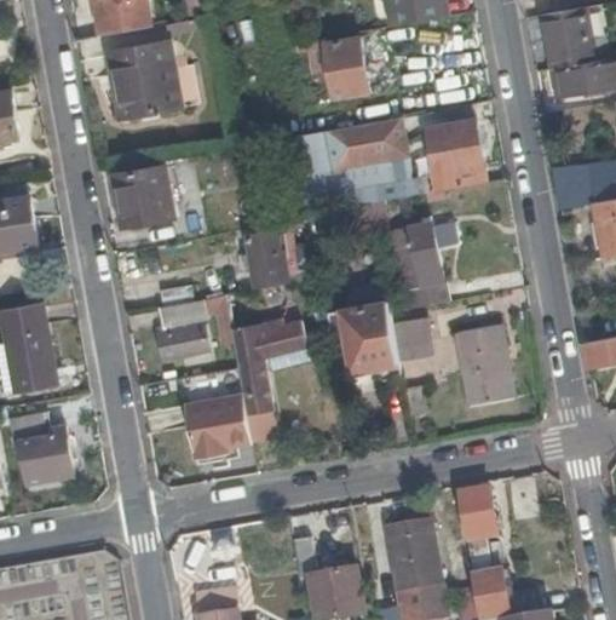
[(93,0),(99,36),(151,28),(145,0),(93,0)]
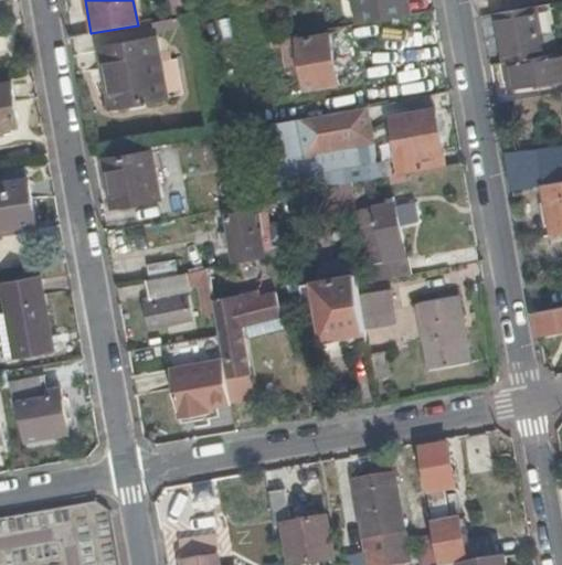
[(352,0),(357,25),(407,17),(404,0),(352,0)]
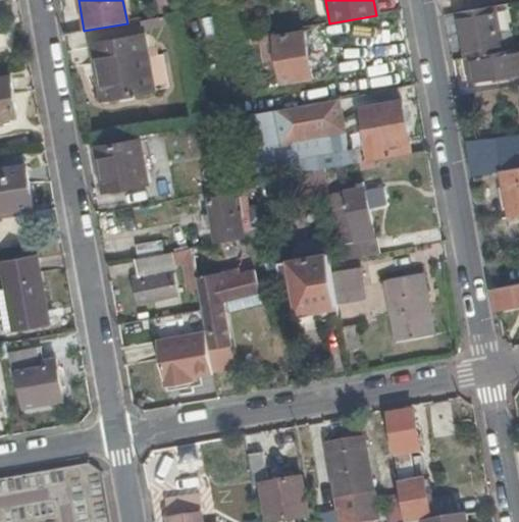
[(498,51),(490,6),(463,10),(457,12),(465,56),(498,51)]
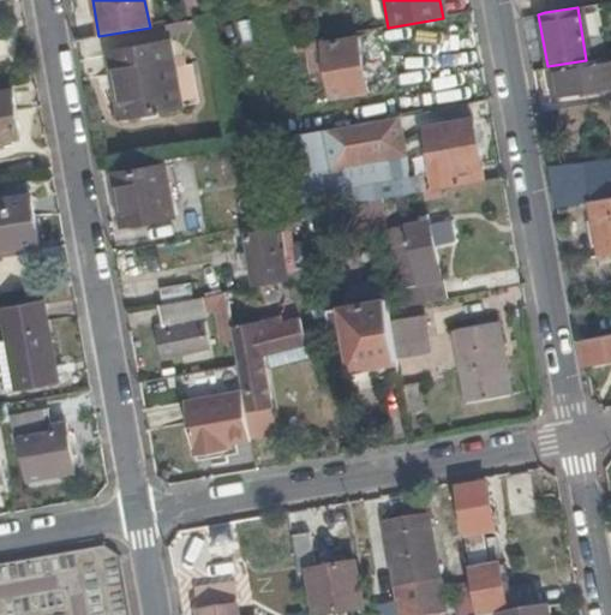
[(301,43),(294,45),(295,55),(306,53),(309,76),(327,73),(331,100),(367,94),(358,39),(321,45),(321,40),(301,43)]
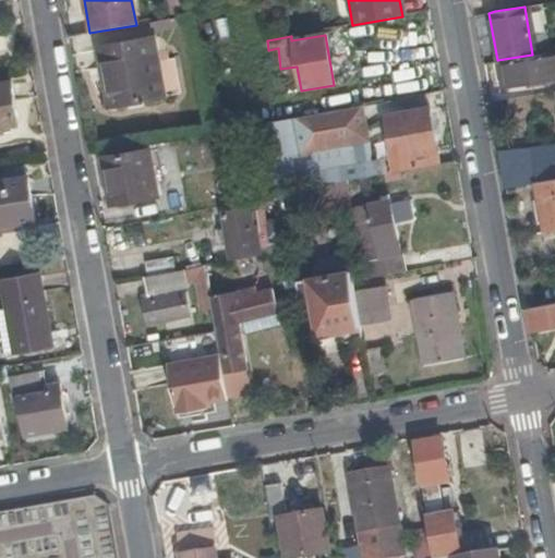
[(112,105),(164,96),(152,39),(98,48),(103,71),(106,71),(112,105)]
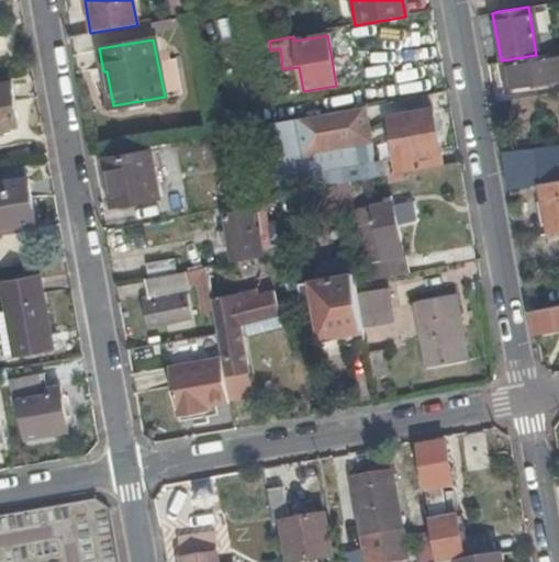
[(558,49),(546,53),(540,54),(541,58),(502,65),(506,88),(558,78),(558,49)]
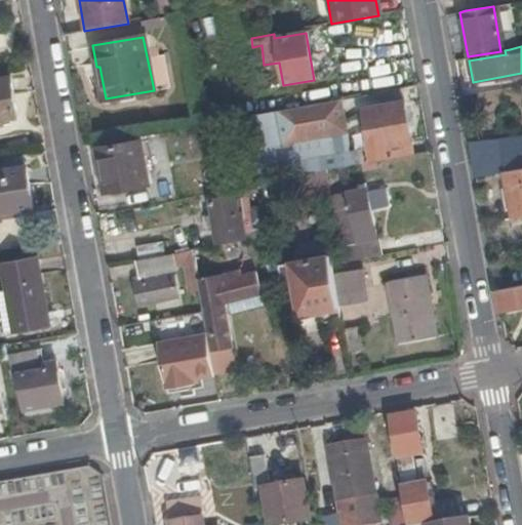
[(335,48),(335,58),(363,56),(362,47),(335,48)]
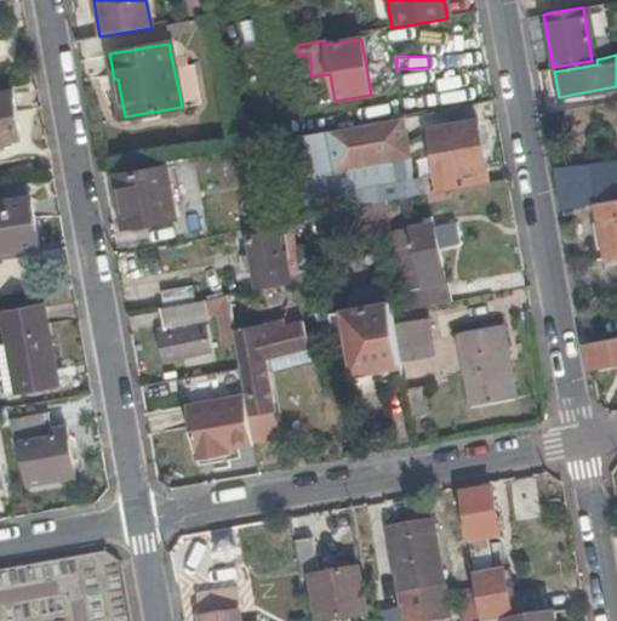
[(596,60),(592,61),(553,67),(554,72),(598,64),(596,60)]
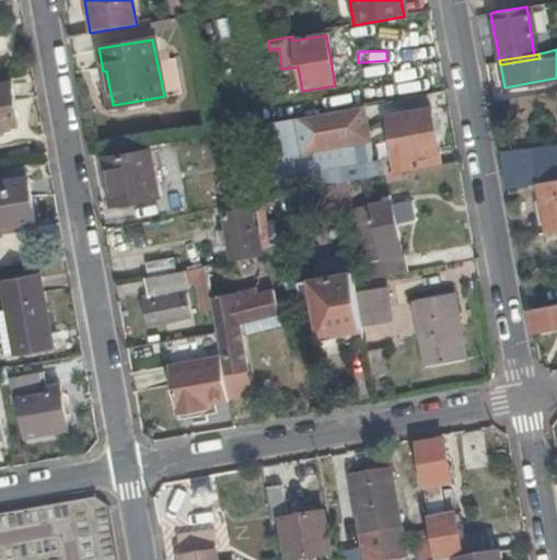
[(0,129),(16,127),(9,82),(0,83),(0,129)]
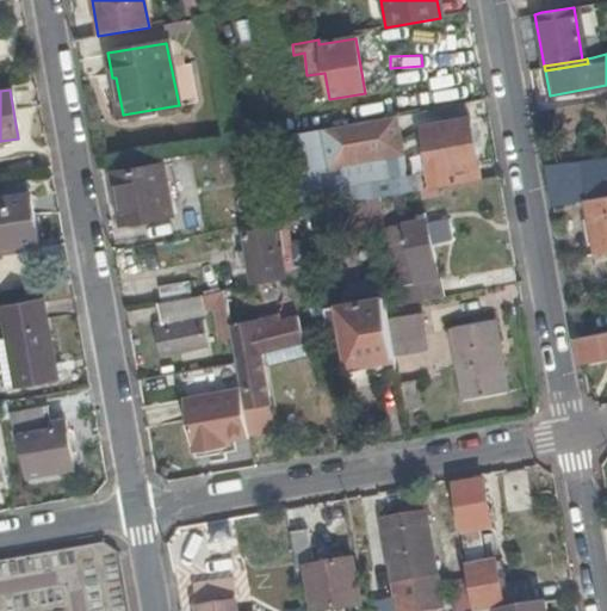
[(347,106),(350,125),(394,117),(391,98),(347,106)]
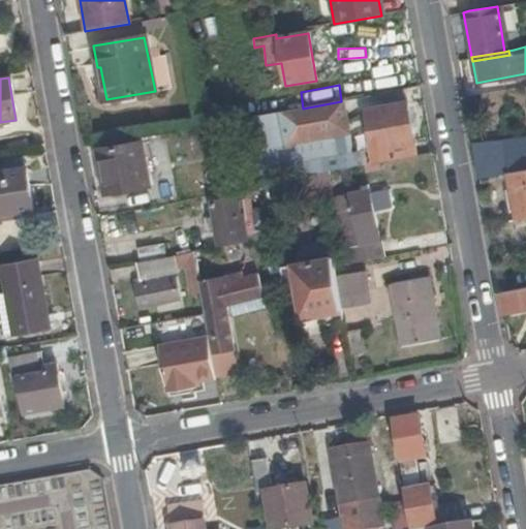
[(285,145),(348,133),(343,101),(341,101),(303,109),(279,112),(285,145)]
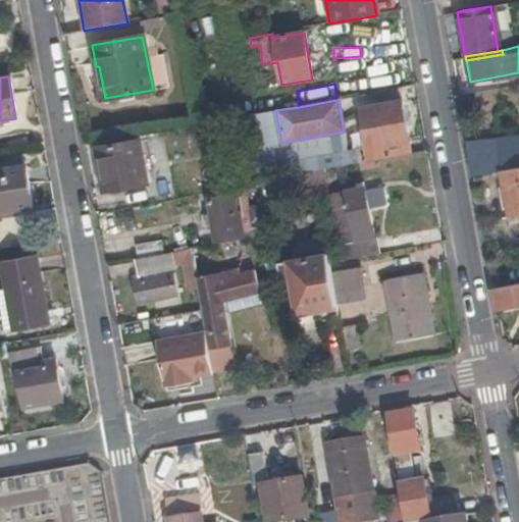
[(370,162),(411,155),(401,102),(367,107),(360,109),(370,162)]
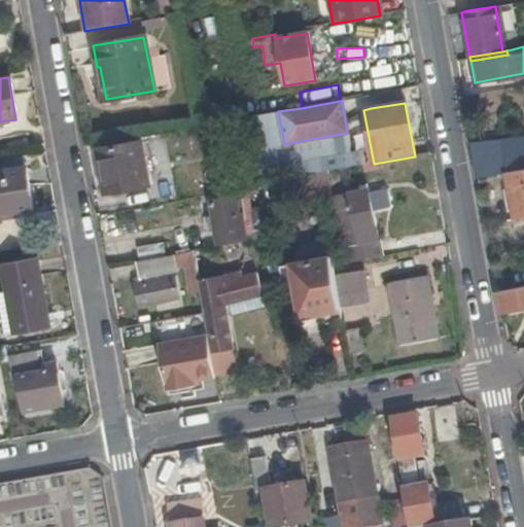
[(246,189),(264,186),(263,183),(312,175),(310,161),(342,155),(340,143),(349,142),(347,133),(284,144),(278,111),(260,115),(262,121),(266,145),(257,146),(260,167),(242,170),(246,189)]
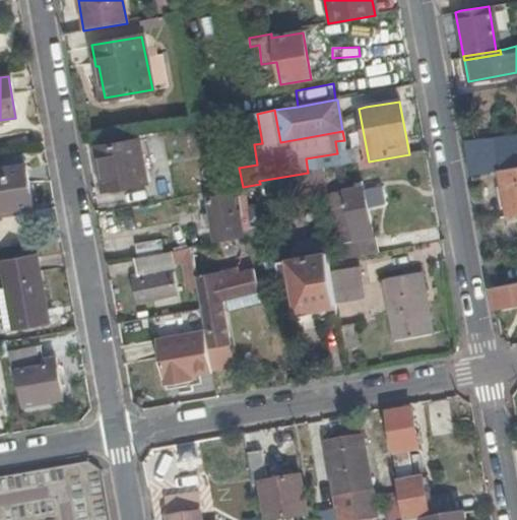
[(230,118),(239,168),(257,165),(254,144),(250,121),(258,120),(257,114),(230,118)]
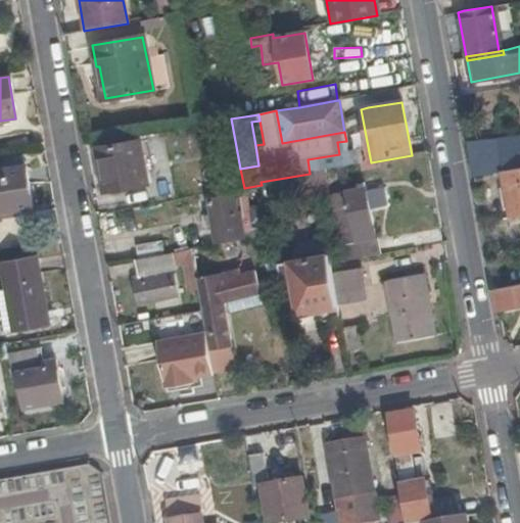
[(251,122),(255,145),(264,144),(260,121),(251,122)]
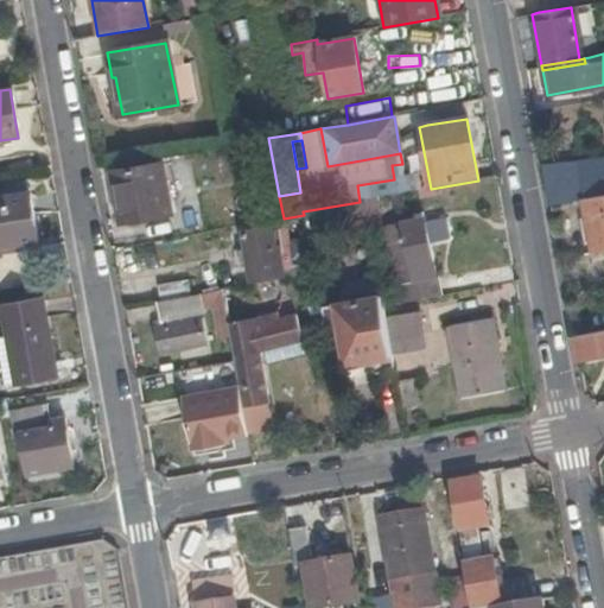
[(603,151),(576,157),(579,178),(584,198),(603,195),(603,151)]
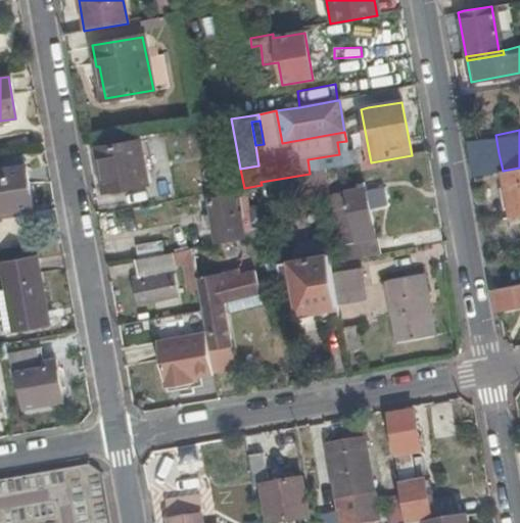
[(495,135),(465,140),(468,158),(499,153),(495,135)]
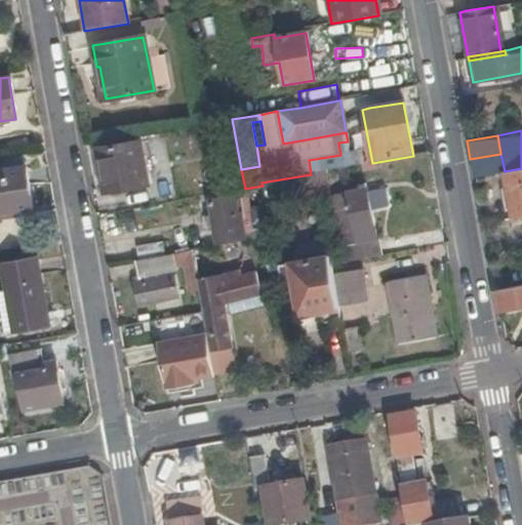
[(139,147),(145,146),(144,140),(95,150),(103,192),(147,186),(139,147)]
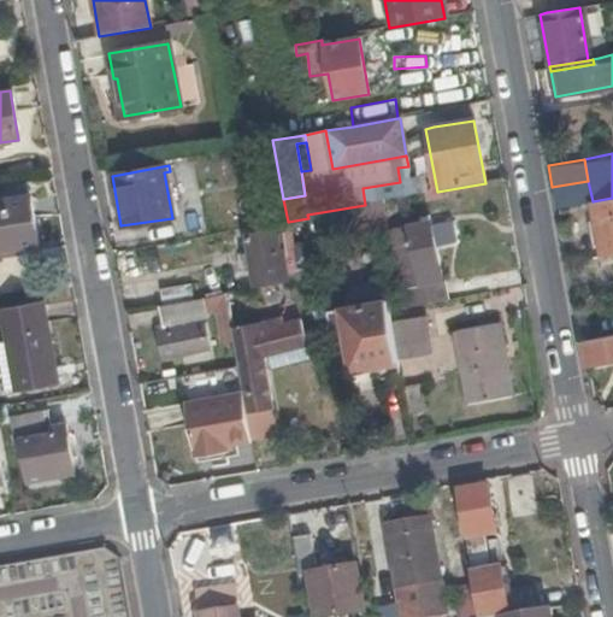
[(363,188),(365,205),(371,204),(381,201),(417,195),(412,165),(408,166),(398,168),(400,182),(363,188)]
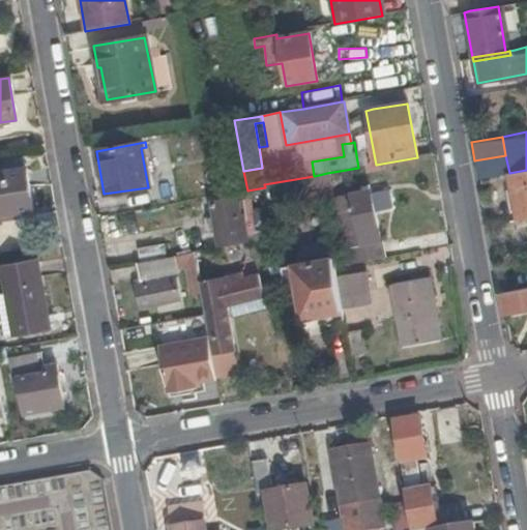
[(505,155),(474,160),(477,179),(509,173),(505,155)]
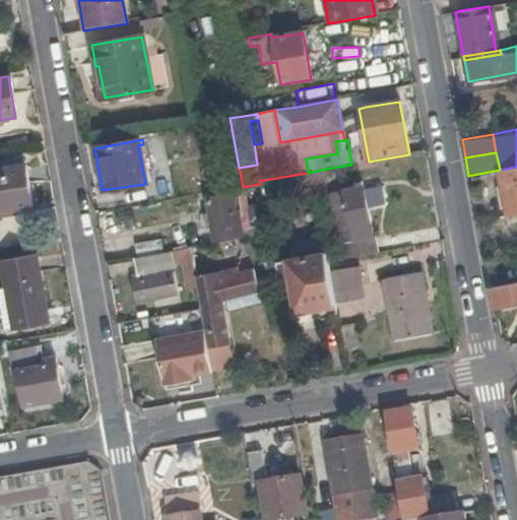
[(0,211),(31,206),(24,166),(0,170),(0,211)]
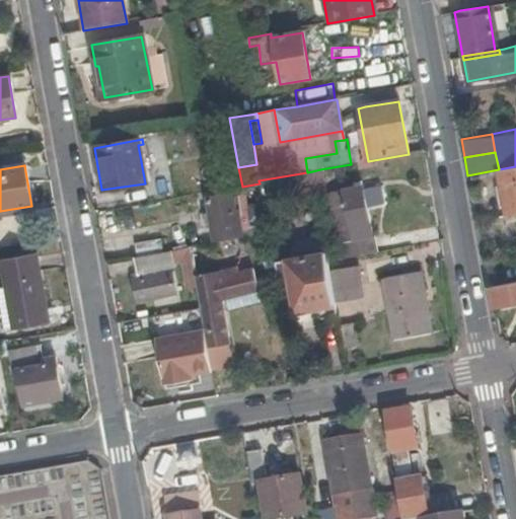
[(515,212),(515,166),(499,169),(507,215),(515,212)]
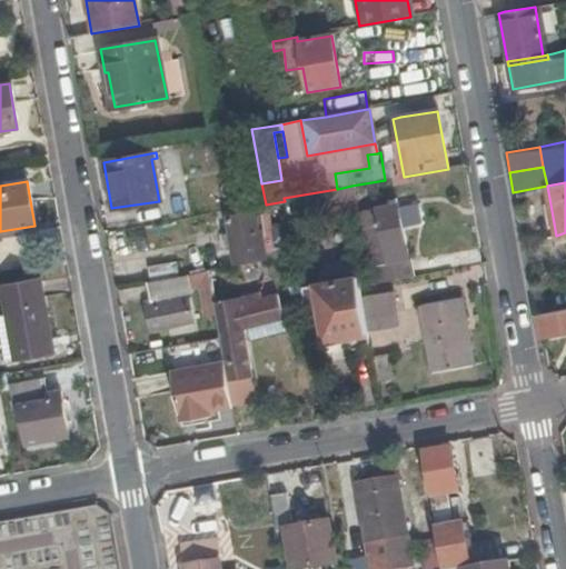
[(343,188),(345,205),(346,212),(356,210),(351,186),(343,188)]
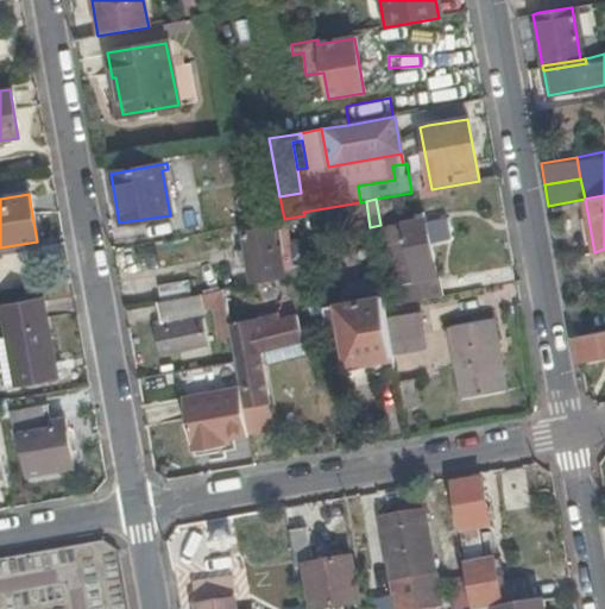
[(304,215),(307,228),(369,219),(366,201),(304,215)]
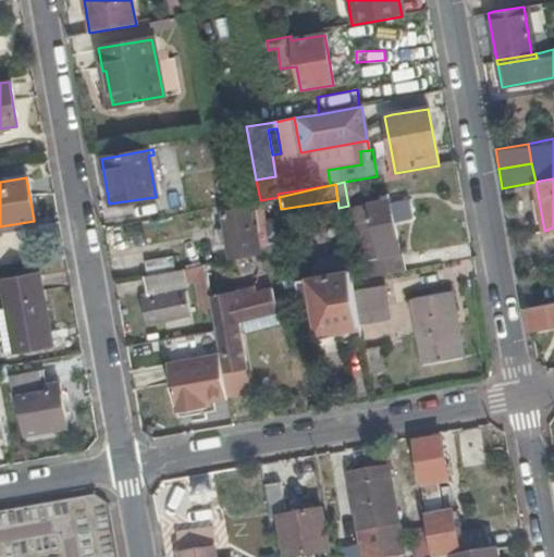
[(402,200),(389,202),(393,224),(407,222),(410,217),(408,202),(402,200)]
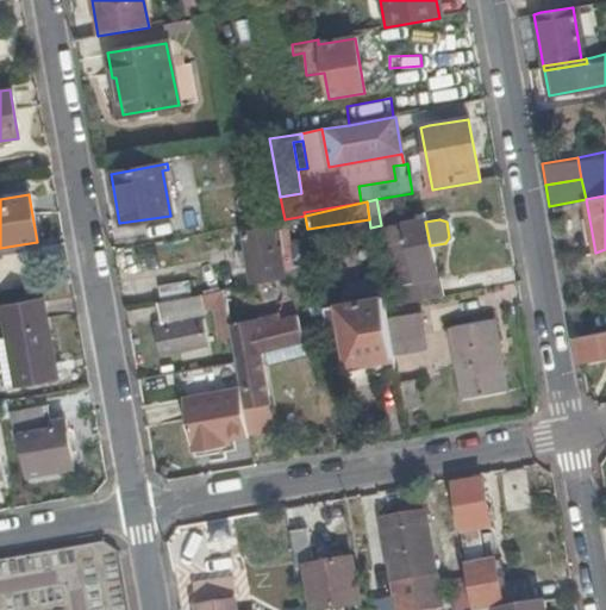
[(383,230),(398,306),(418,303),(441,298),(430,246),(425,222),(383,230)]
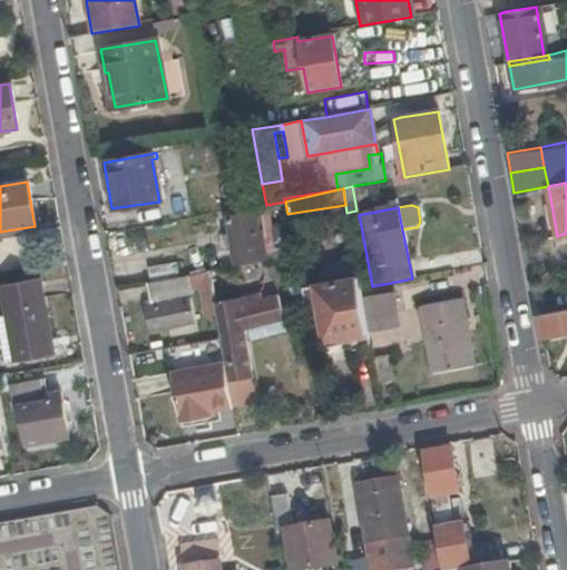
[(264,262),(266,262),(265,249),(258,249),(256,237),(252,214),(230,218),(232,235),(234,252),(236,265),(261,261),(260,263),(264,262)]
